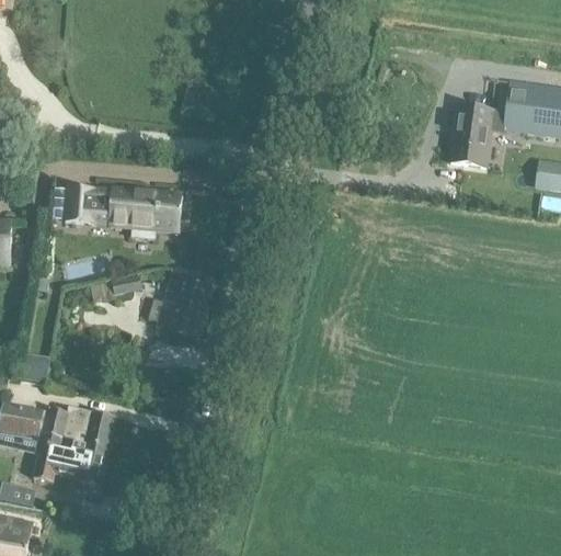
[(560,88),(510,81),(505,112),(491,110),(458,104),(450,160),(483,165),(489,128),(503,131),(504,127),(560,134),(560,88)]
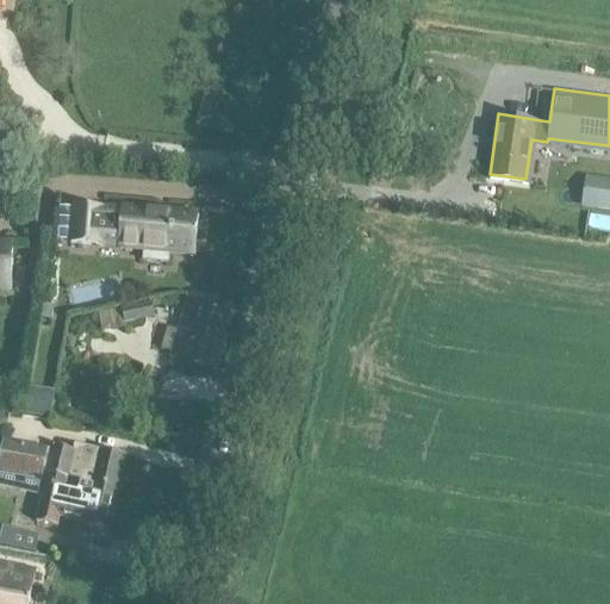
[(609,173),(586,172),(584,200),(609,201),(609,173)]
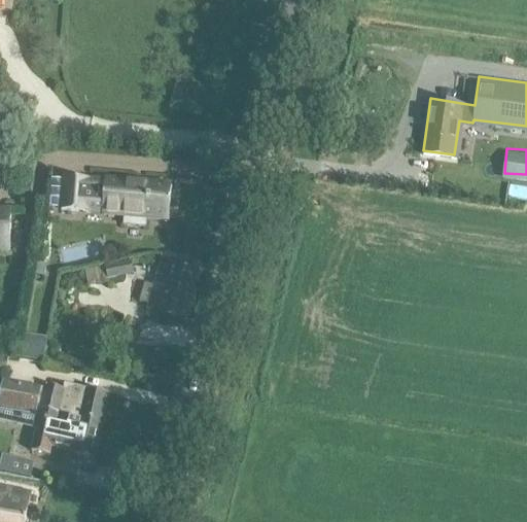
[(60,205),(59,207),(90,209),(90,208),(103,209),(103,210),(103,213),(124,214),(147,216),(169,218),(172,179),(105,175),(105,180),(93,179),(93,178),(93,177),(90,176),(66,174),(62,174),(62,175),(60,205)]
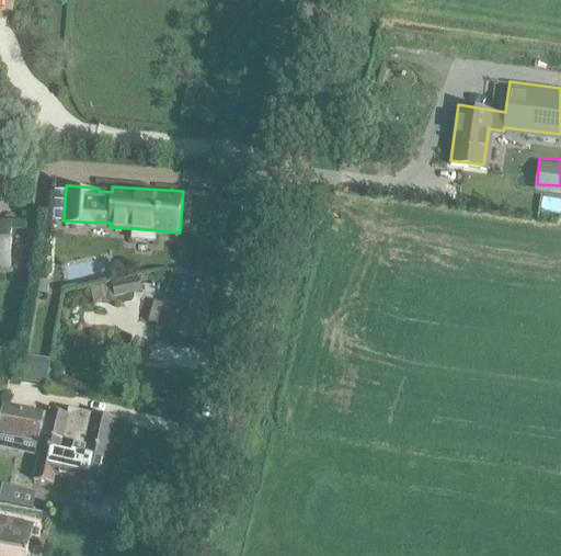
[(0,261),(10,262),(11,219),(0,218),(0,261)]
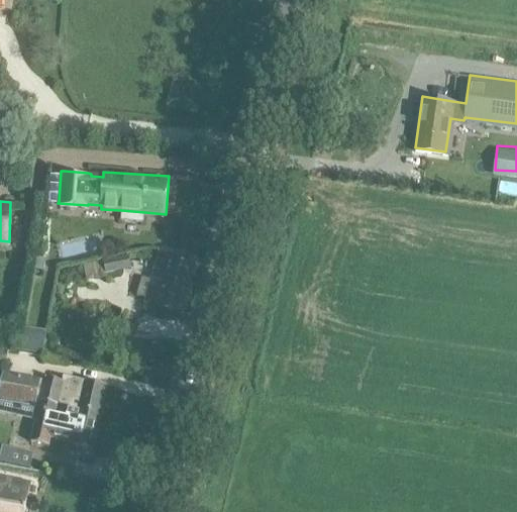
[(145,298),(184,309),(199,253),(161,243),(145,298)]
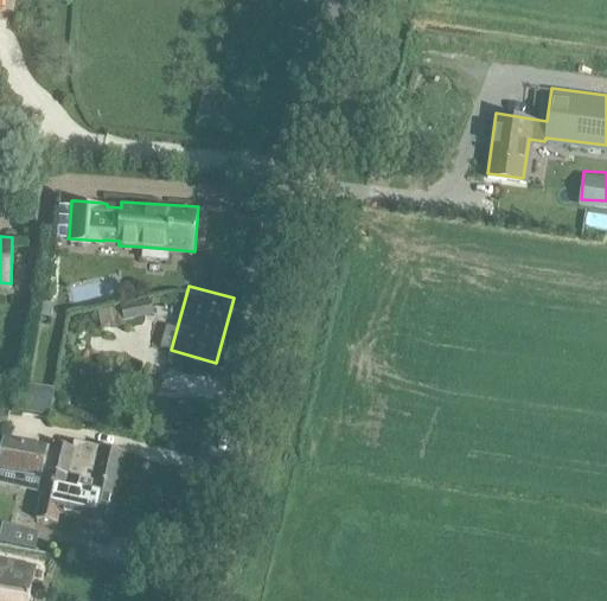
[(152,298),(120,304),(122,317),(154,311),(152,298)]
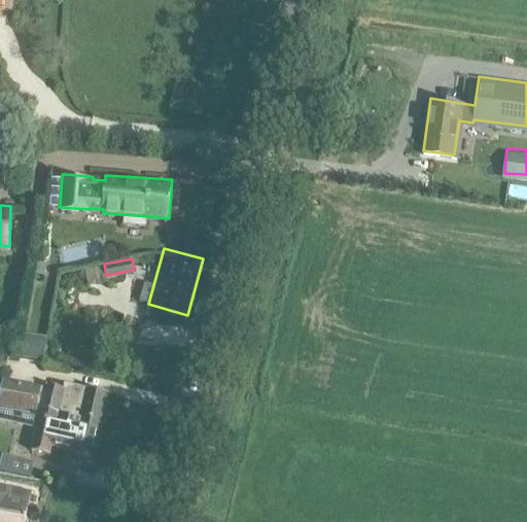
[(25,331),(21,354),(43,358),(48,335),(25,331)]
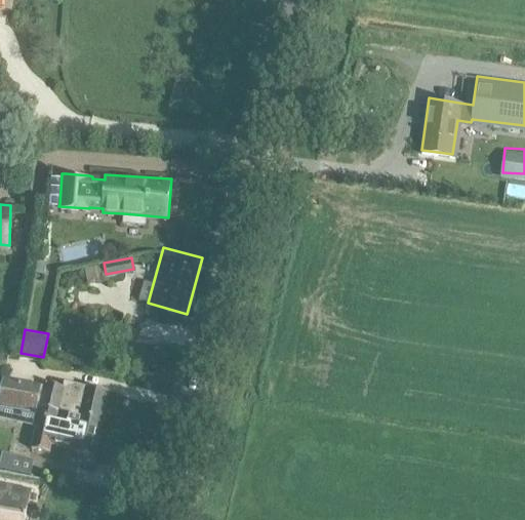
[(4,374),(0,398),(0,401),(41,408),(42,402),(71,407),(70,410),(103,415),(109,388),(65,377),(64,383),(46,380),(46,382),(4,374)]
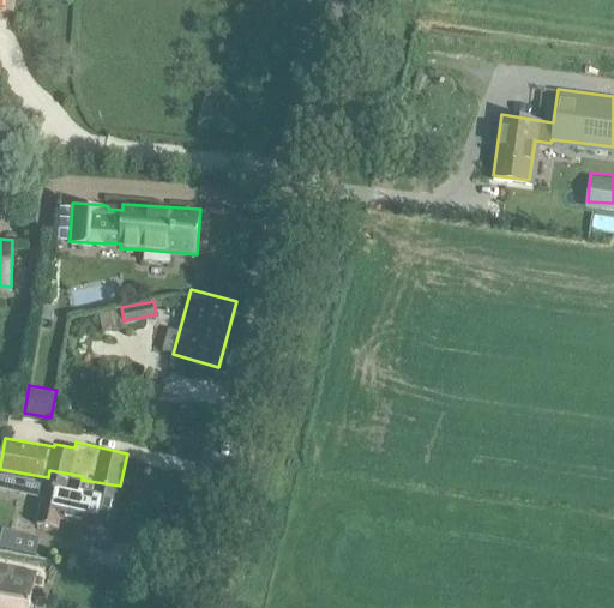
[(49,470),(48,477),(0,469),(0,485),(43,494),(37,519),(59,524),(61,515),(68,517),(86,521),(85,524),(110,530),(120,486),(82,480),(83,476),(49,470)]
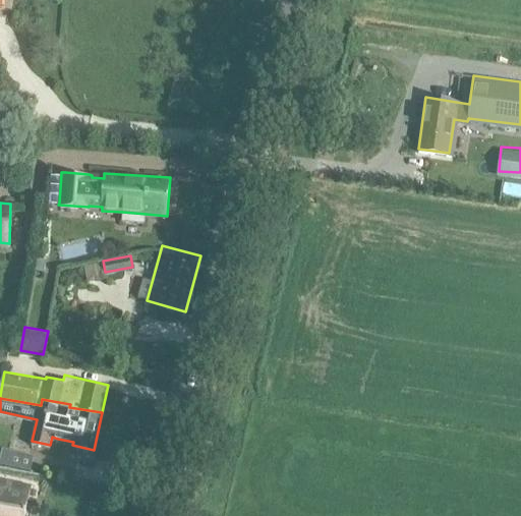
[(0,455),(0,461),(10,464),(14,449),(2,446),(0,455)]
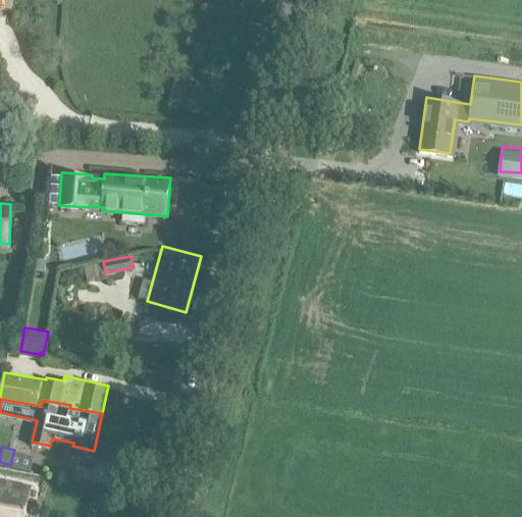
[(0,516),(25,516),(31,484),(0,477),(0,516)]
